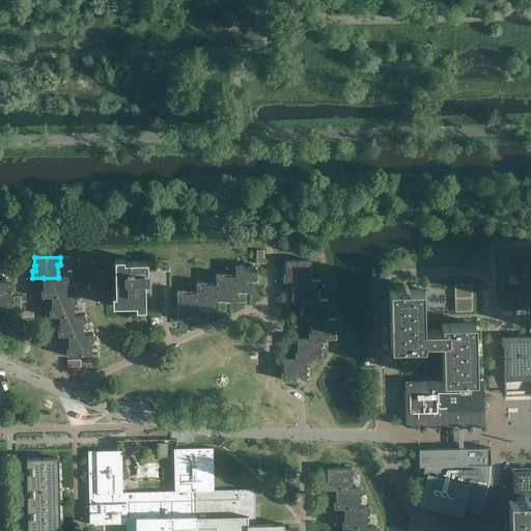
[(143,290),(145,290),(145,283),(143,283),(142,273),(147,273),(147,262),(126,262),(126,264),(124,264),(124,259),(114,259),(115,294),(117,294),(117,296),(112,296),(112,306),(127,306),(127,304),(132,304),(132,306),(136,306),(136,310),(145,310),(145,296),(143,296),(143,290)]
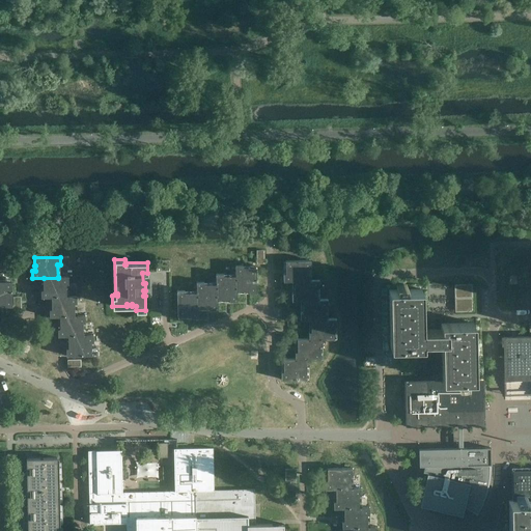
[(309,281),(309,280),(308,269),(311,268),(310,260),(285,261),(285,269),(290,269),(290,274),(283,274),(283,282),(294,281),(309,281)]
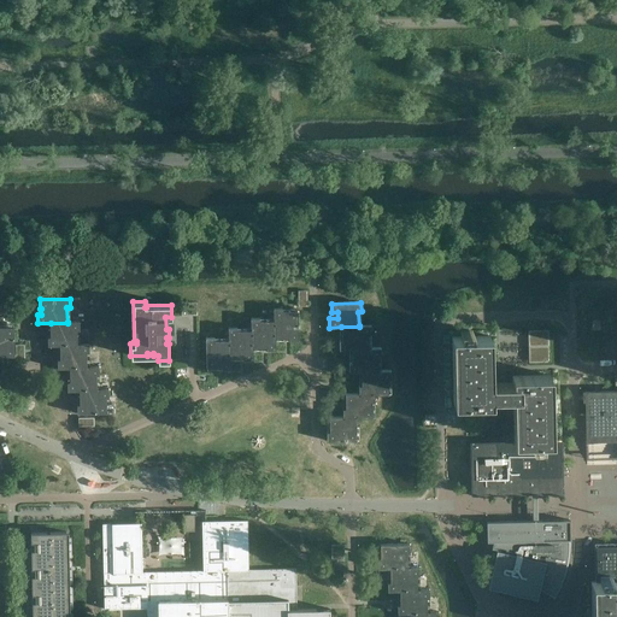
[(274,309),(274,321),(275,321),(275,339),(289,338),(289,341),(298,341),(298,311),(282,311),(282,309),(274,309)]
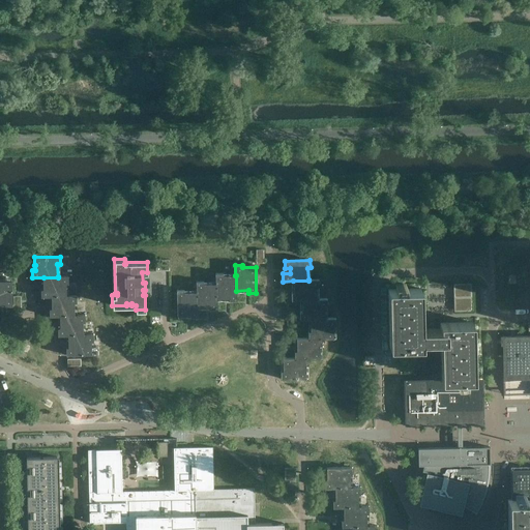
[(237,301),(236,291),(236,275),(235,275),(223,276),(223,273),(215,273),(215,284),(216,284),(217,299),(229,299),(229,301),(237,301)]
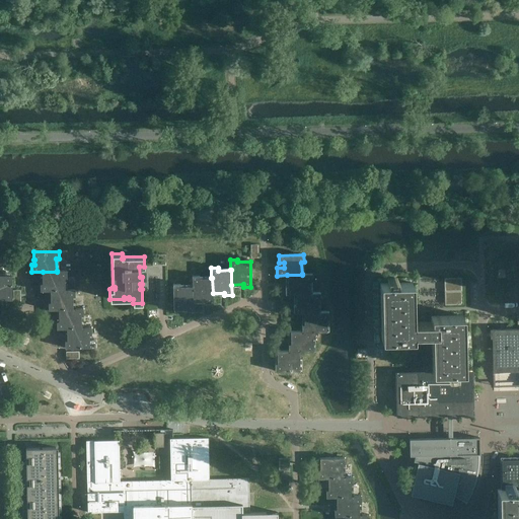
[(67,271),(57,271),(57,272),(43,272),(43,279),(47,279),(47,284),(40,284),(40,291),(51,291),(65,291),(65,290),(65,278),(67,278),(67,271)]
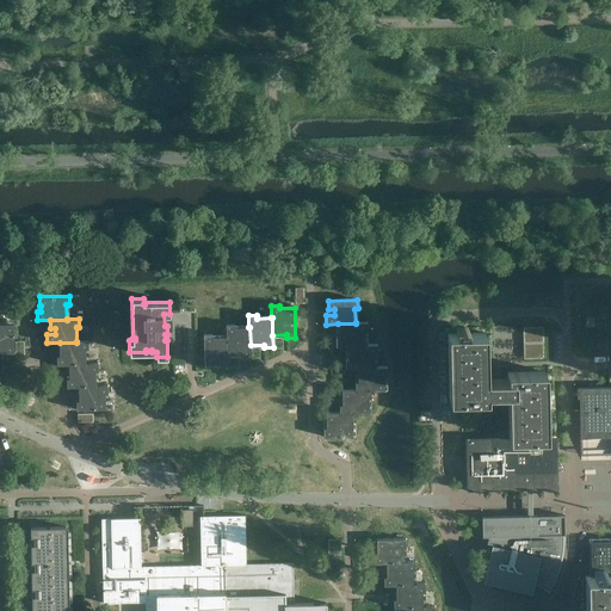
[(365,346),(365,345),(364,331),(368,331),(368,322),(356,322),(356,323),(338,323),(338,332),(344,332),(344,338),(335,338),(335,346),(347,346),(365,346)]
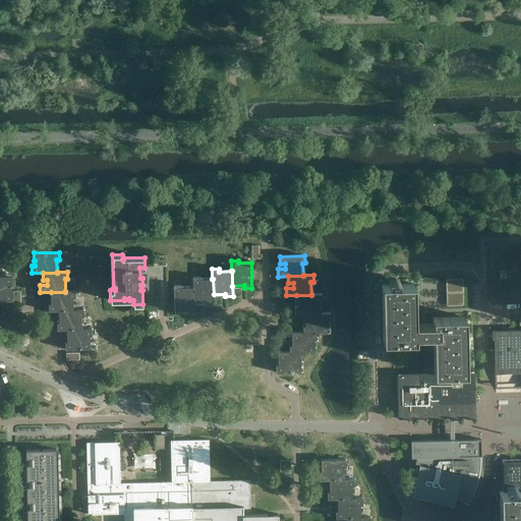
[(0,298),(5,298),(5,301),(12,301),(11,276),(0,276),(0,298)]
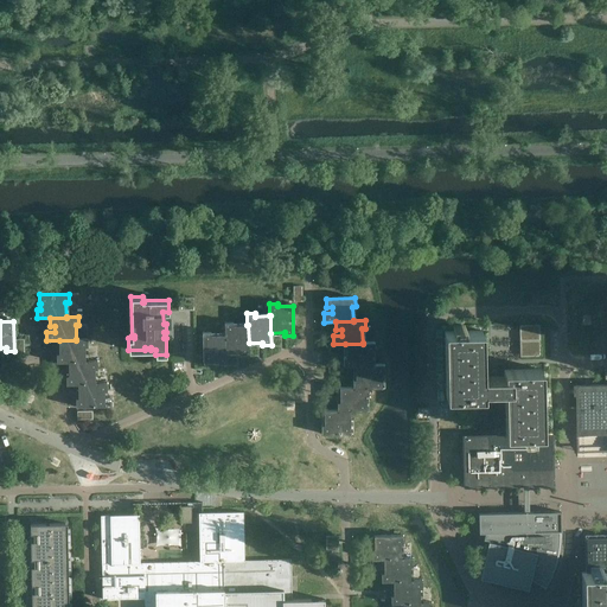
[(249,355),(249,343),(248,325),(247,325),(234,326),(234,323),(224,324),(225,336),(227,352),(240,352),(241,355),(249,355)]
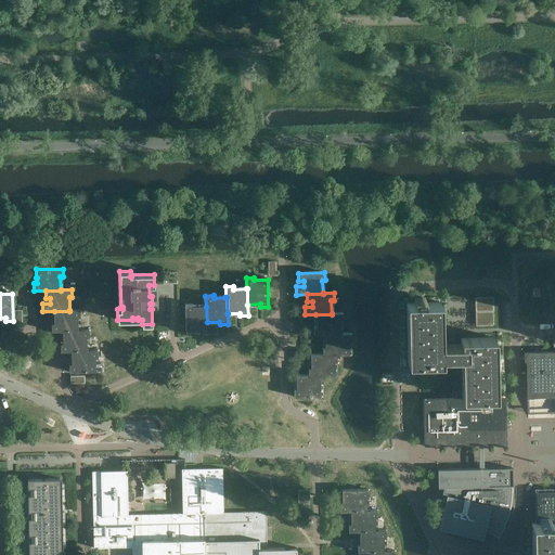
[(461,360),(462,398),(497,398),(495,338),(461,338),(461,346),(451,346),(442,347),(441,302),(407,304),(408,363),(442,362),(442,360),(452,360),(461,360)]
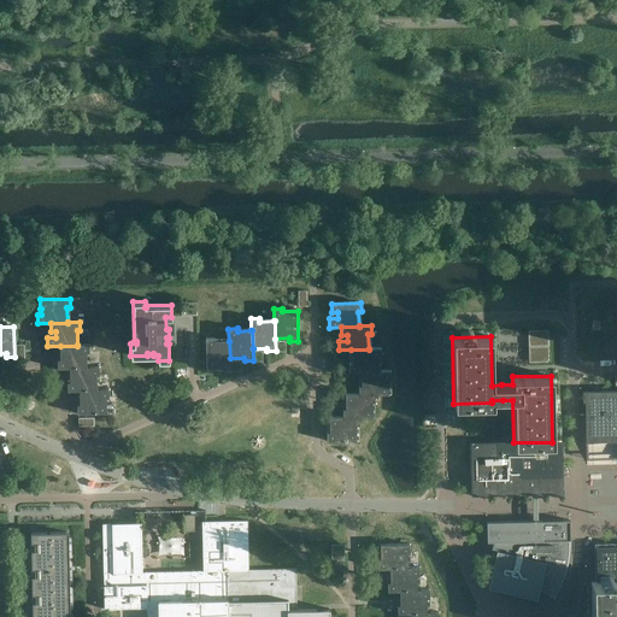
[(230,370),(230,358),(229,341),(215,341),(215,339),(206,339),(206,368),(222,368),(222,370),(230,370)]
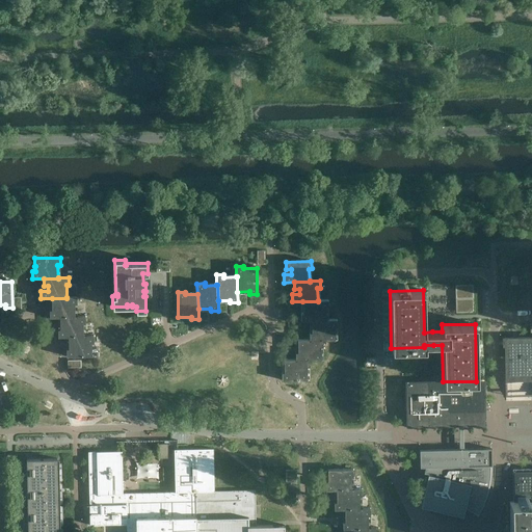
[(77,296),(67,297),(67,298),(52,298),(52,304),(52,310),(49,311),(49,318),(60,318),(75,317),(75,316),(75,304),(77,304),(77,296)]
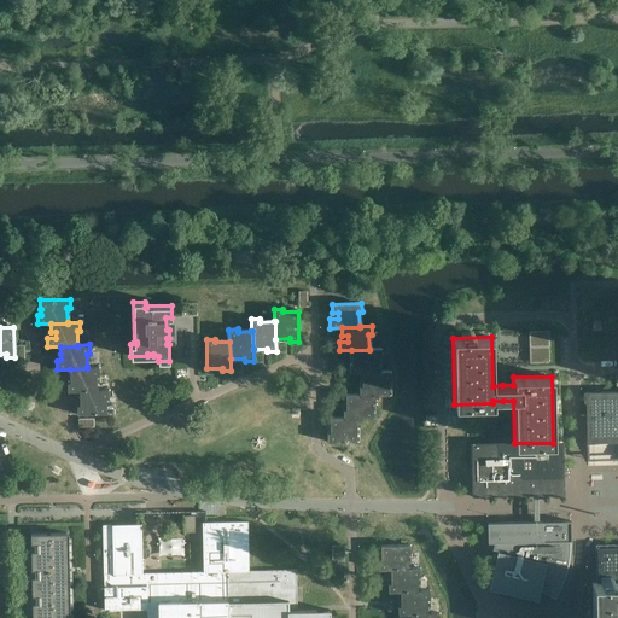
[(379,373),(379,371),(379,357),(382,357),(382,349),(369,349),(369,350),(351,350),(353,359),(357,359),(357,365),(349,365),(350,373),(362,373),(379,373)]
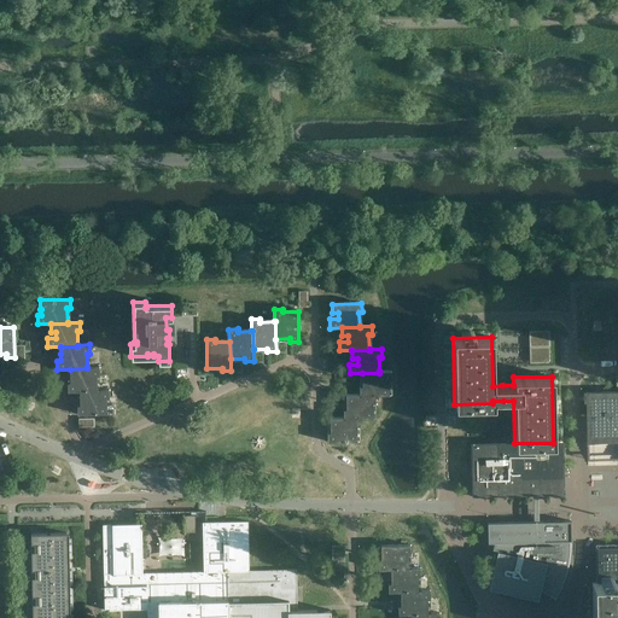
[(99,367),(87,367),(87,368),(70,369),(70,377),(75,377),(75,383),(66,383),(68,391),(80,391),(97,391),(97,390),(97,375),(99,375),(99,367)]
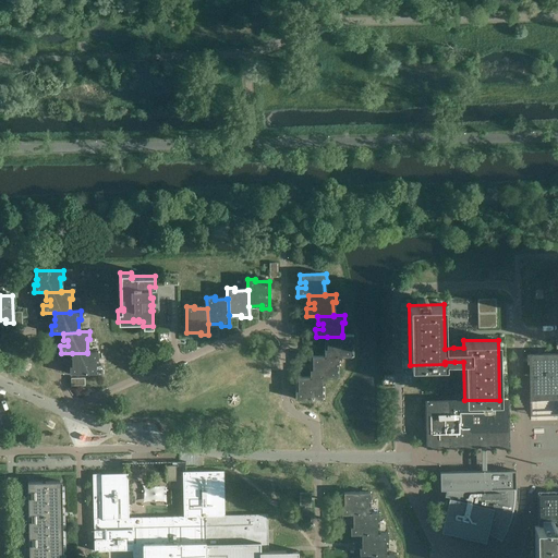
[(353,335),(342,335),(342,337),(327,337),(327,343),(331,343),(331,349),(325,349),(325,356),(339,355),(339,358),(351,356),(351,343),(353,343),(353,335)]
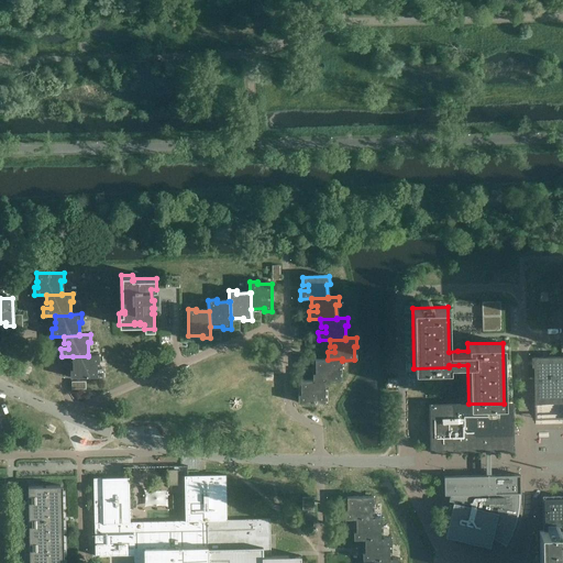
[(99,355),(88,355),(88,356),(73,356),(73,364),(73,370),(70,370),(70,377),(97,377),(97,363),(99,363),(99,355)]
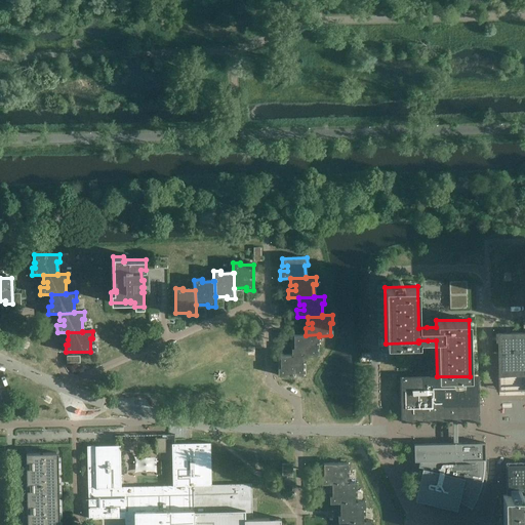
[(524,332),(510,333),(506,333),(497,334),(498,363),(498,375),(498,376),(524,375),(524,332)]
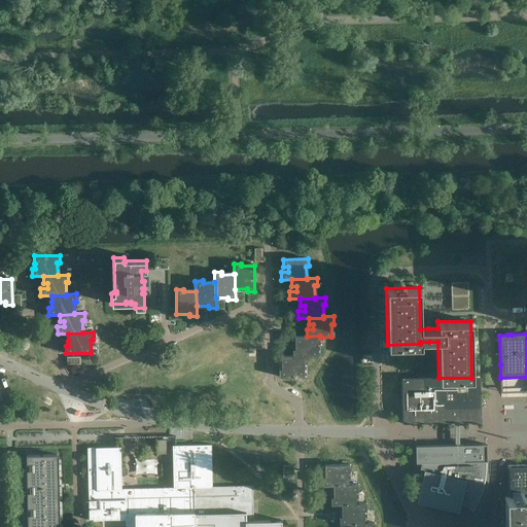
[(320,336),(307,337),(294,337),(294,344),(300,344),(300,349),(292,350),(292,356),(306,356),(306,357),(318,356),(318,344),(320,344),(320,338),(320,336)]
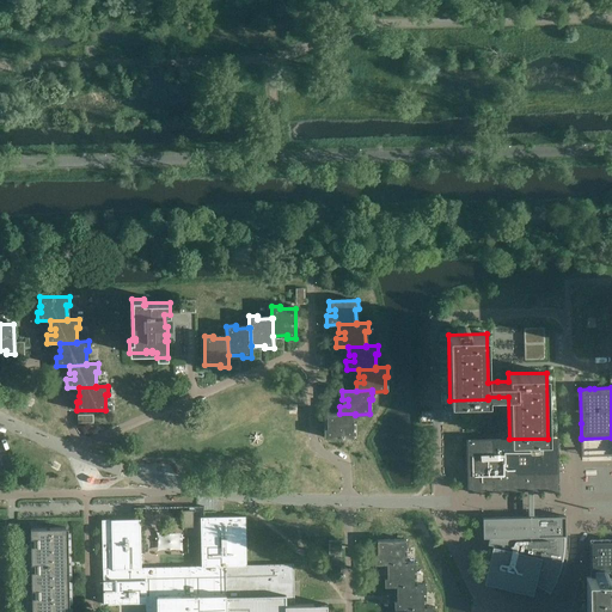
[(355,422),(355,415),(355,414),(340,414),(326,414),(326,423),(331,423),(332,429),(324,429),(324,438),(353,438),(353,422),(355,422)]
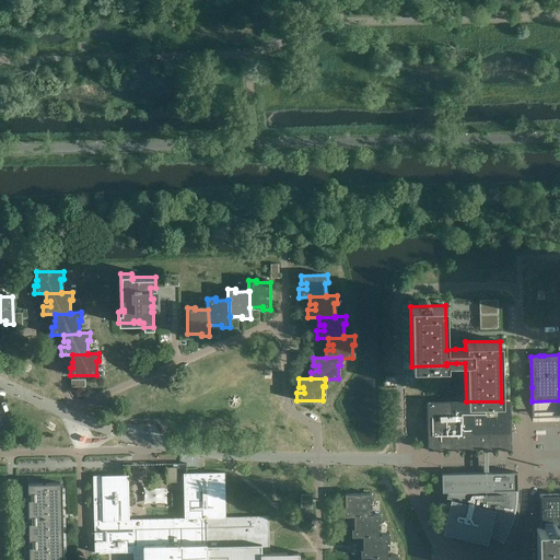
[(466,401),(428,403),(429,448),(511,446),(510,401),(501,401),(466,401)]
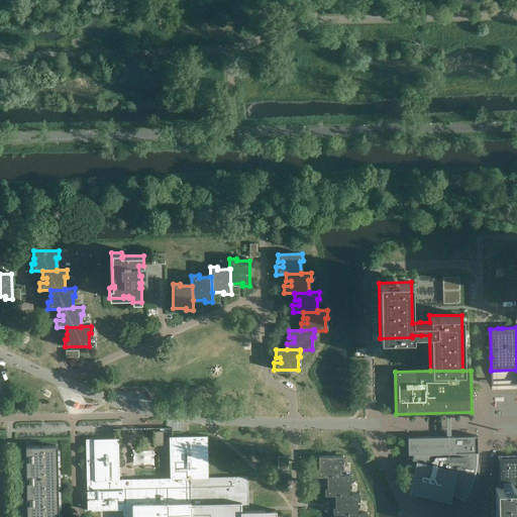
[(275,516),(276,507),(276,502),(253,503),(244,503),(244,485),(248,485),(248,477),(208,478),(207,436),(189,436),(169,437),(170,479),(113,480),(113,483),(110,483),(110,480),(107,480),(107,472),(119,472),(118,439),(86,440),(87,481),(88,491),(87,491),(87,506),(96,506),(96,510),(123,510),(122,516),(275,516)]
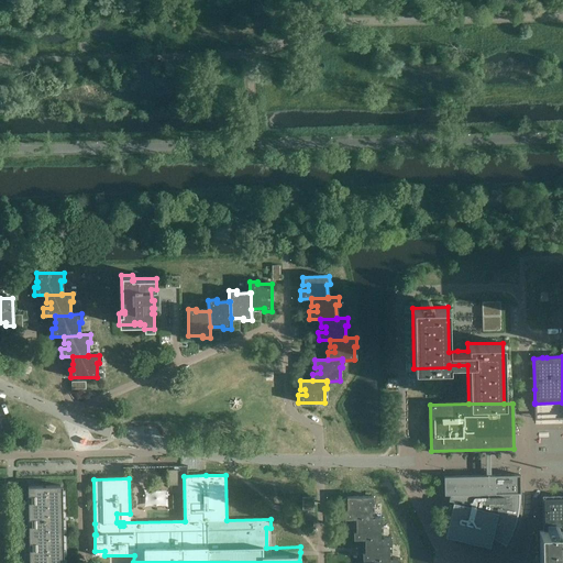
[(444,495),(456,495),(456,503),(453,501),(444,537),(489,547),(495,527),(509,533),(510,532),(511,529),(512,527),(514,521),(515,517),(516,512),(516,510),(517,507),(517,503),(517,500),(517,498),(517,494),(520,493),(520,475),(444,476),(444,495)]
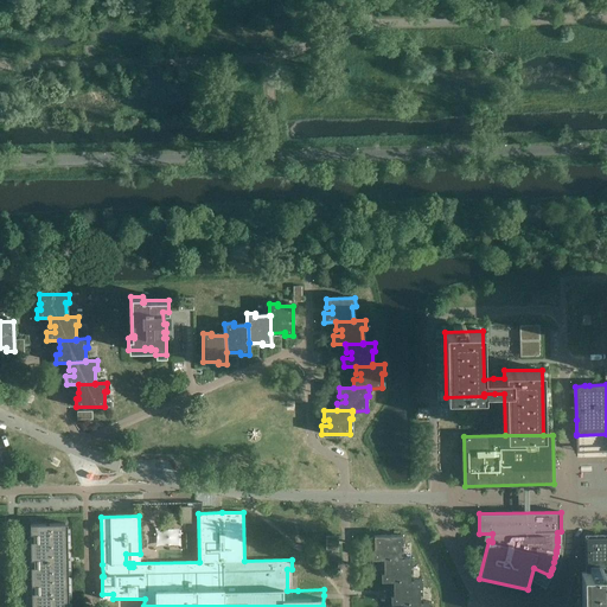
[(31,535),(33,534),(37,534),(37,537),(33,537),(33,542),(31,542),(31,550),(68,550),(68,525),(65,523),(30,524),(31,535)]
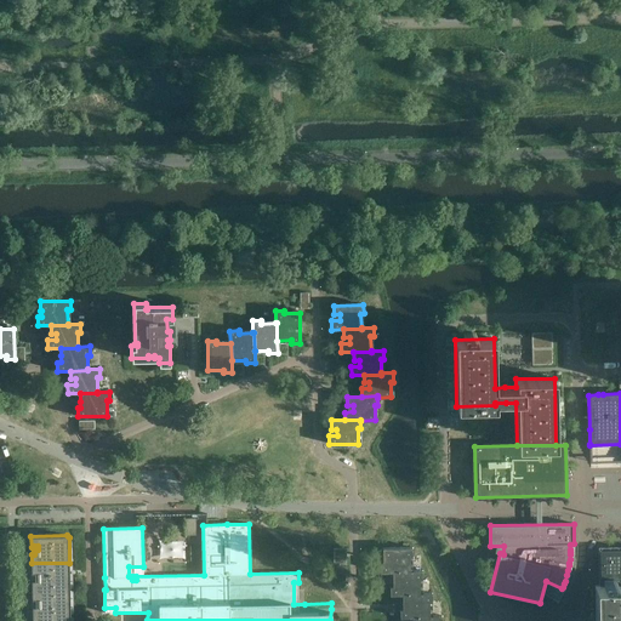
[(383,564),(380,564),(380,573),(392,573),(410,573),(410,571),(409,557),(412,557),(412,548),(382,548),(382,558),(383,558),(383,564)]
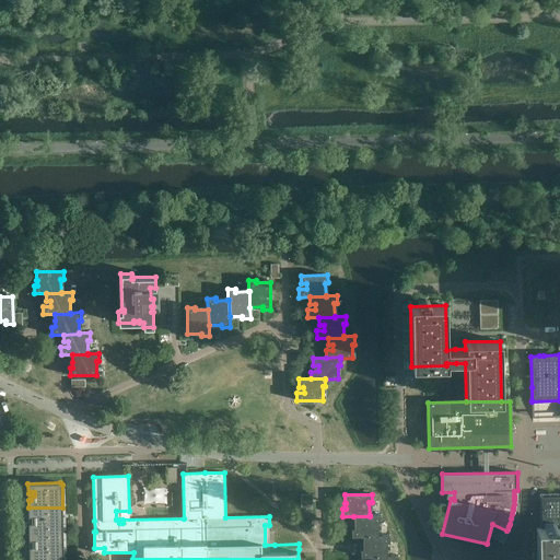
[(559,497),(541,497),(543,521),(557,521),(557,527),(559,527),(559,497)]
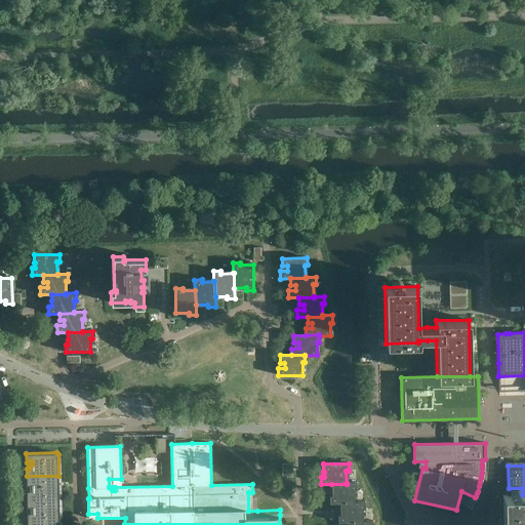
[(58,483),(58,476),(27,476),(27,484),(30,484),(30,490),(27,490),(27,498),(58,497),(58,489),(53,490),(53,483),(58,483)]
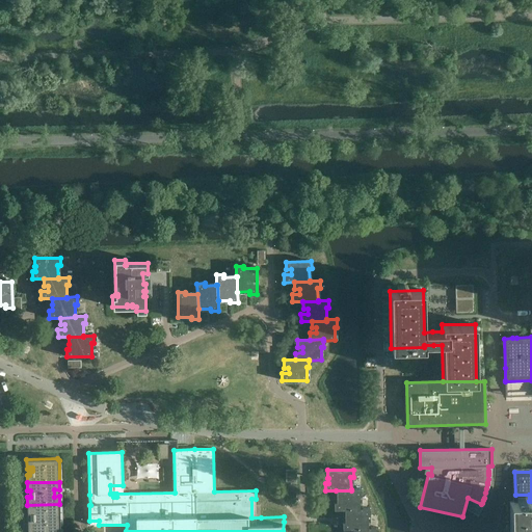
[(362,488),(351,489),(351,490),(336,490),(337,497),(337,502),(334,502),(335,510),(345,510),(360,509),(360,508),(360,497),(362,497),(362,488)]
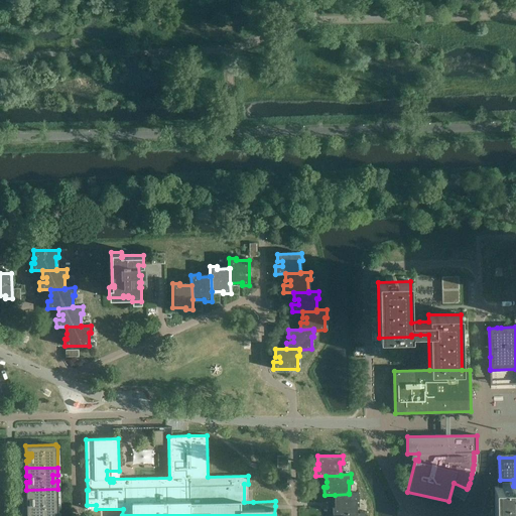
[(515,515),(515,486),(513,486),(494,487),(494,515),(515,515)]
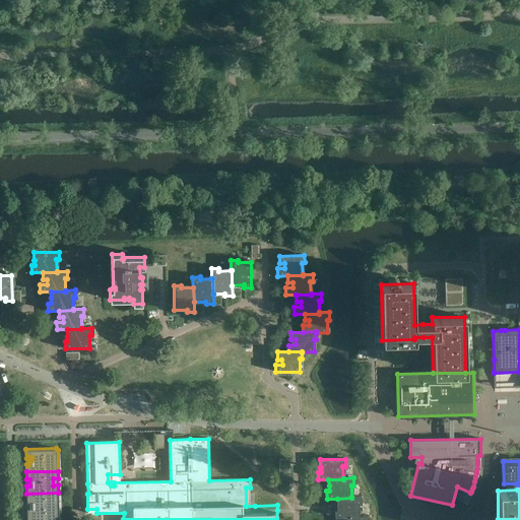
[(59,515),(58,493),(26,494),(26,502),(29,502),(29,508),(27,508),(27,516),(59,515)]
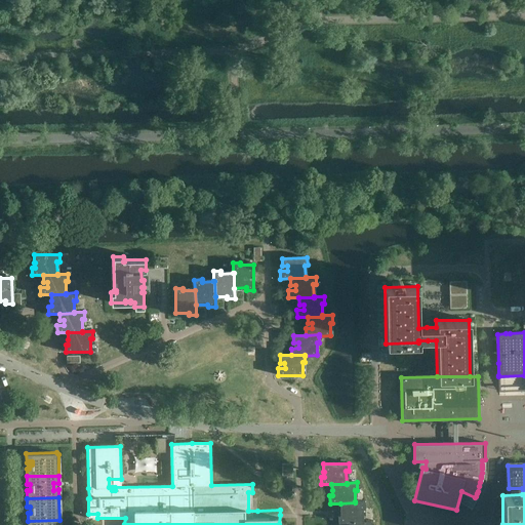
[(365,501),(355,501),(355,502),(340,503),(340,510),(340,515),(338,515),(338,522),(349,522),(363,522),(363,521),(363,509),(365,509),(365,501)]
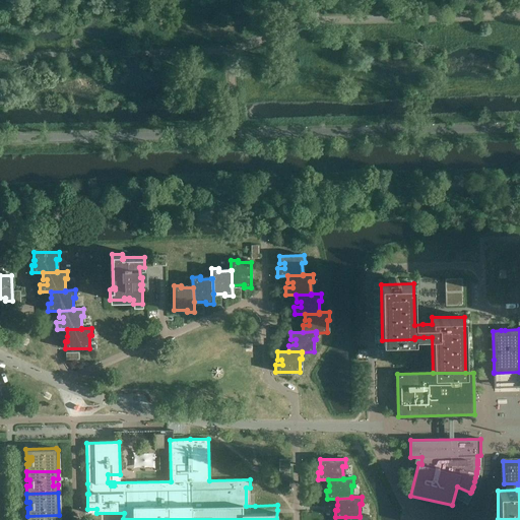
All buildings are outlined.
